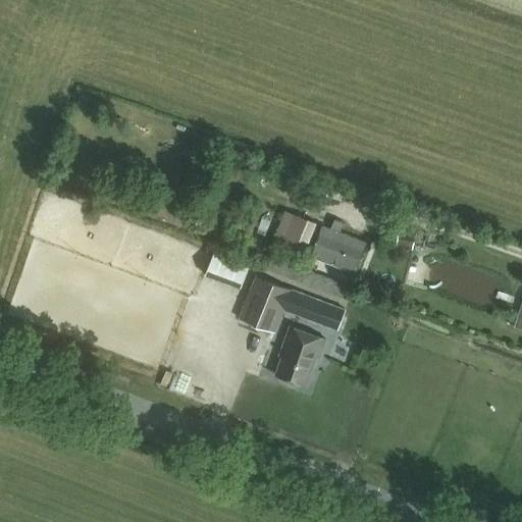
[(161,210),(169,214),(177,197),(169,193),(161,210)]
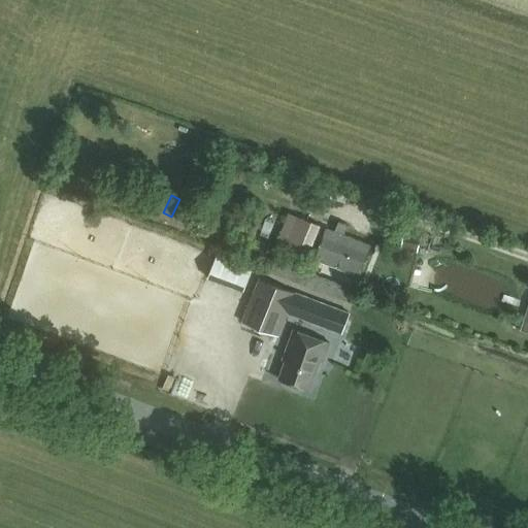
[(321,227),(300,219),(291,240),(278,235),(274,244),(308,258),(321,227)]
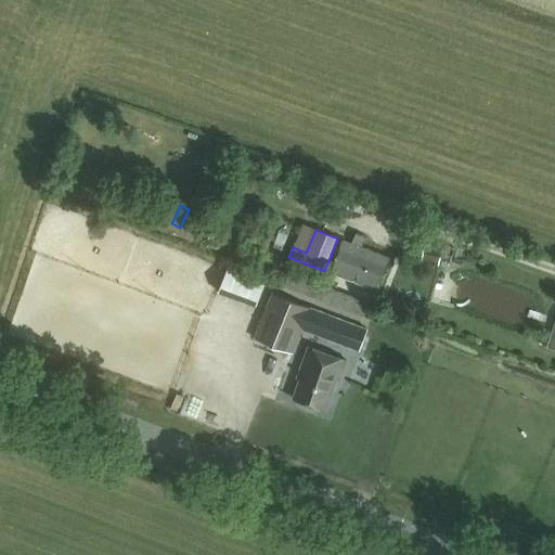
[(389,257),(344,240),(332,271),(377,288),(389,257)]
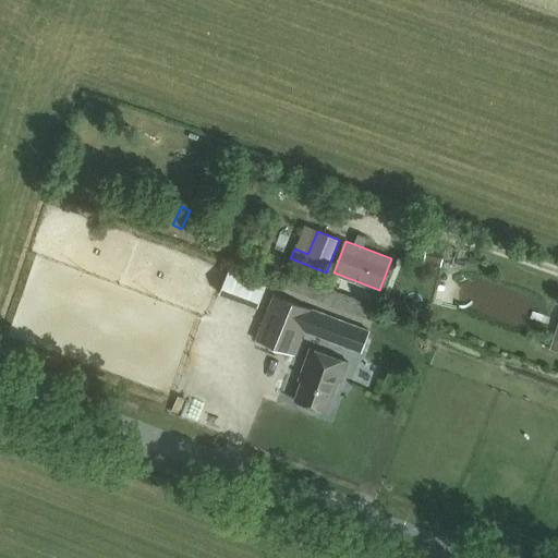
[(368,332),(273,295),(255,340),(294,356),(304,331),(360,353),(368,332)]
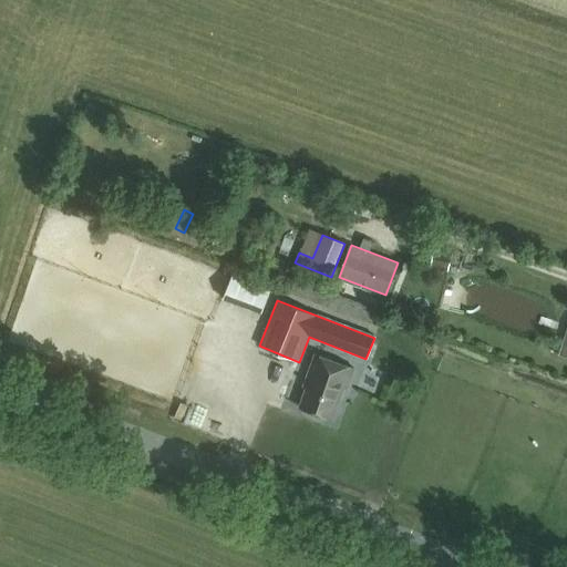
[(353,368),(316,354),(305,387),(308,388),(301,405),(332,416),(342,388),(346,389),(353,368)]
